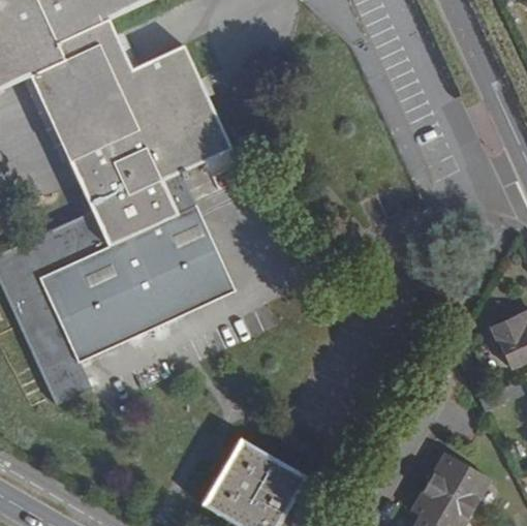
[(0,283),(55,407),(95,389),(84,359),(234,289),(181,173),(229,149),(182,43),(130,67),(121,45),(109,16),(142,0),(0,0),(0,89),(31,76),(91,214),(0,254),(0,283)]
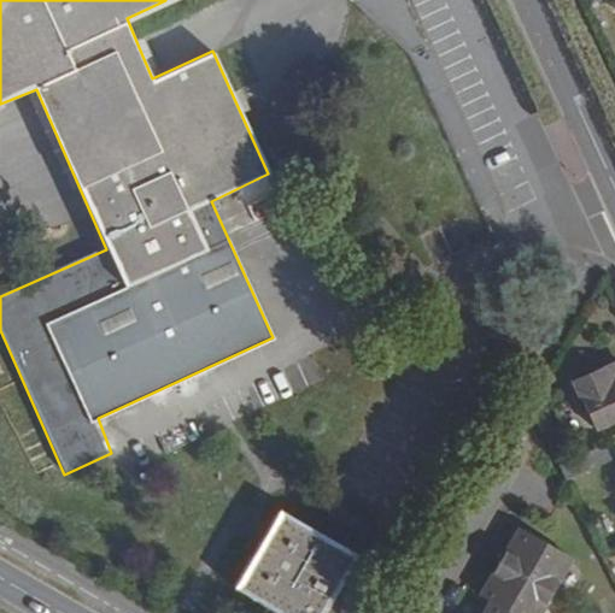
[(614,412),(614,352),(569,373),(592,424),(614,412)]
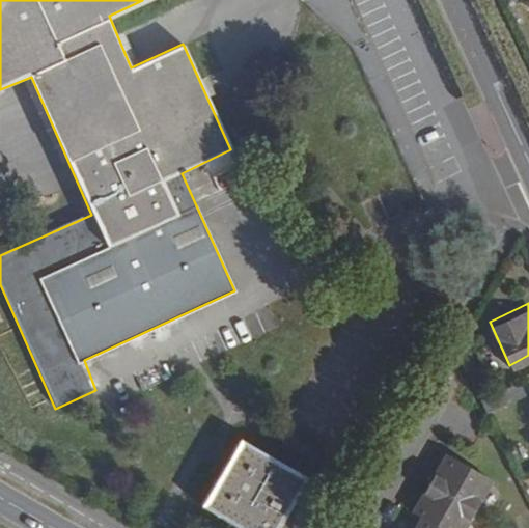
[(240,527),(280,527),(308,477),(240,440),(202,507),(240,527)]
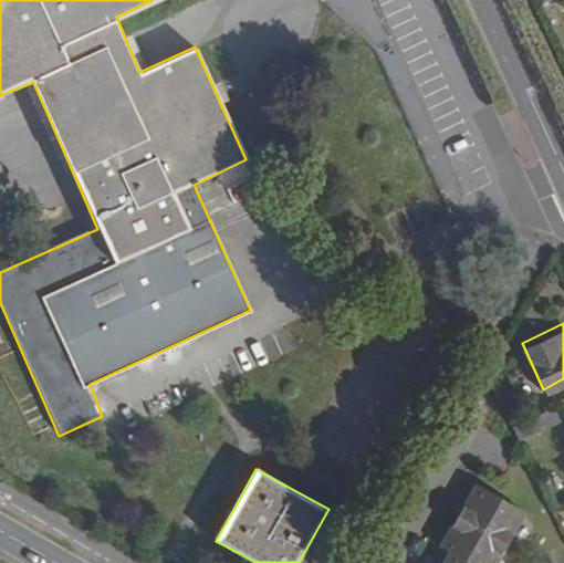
[(466,519),(517,546),(532,521),(482,490),(466,519)]
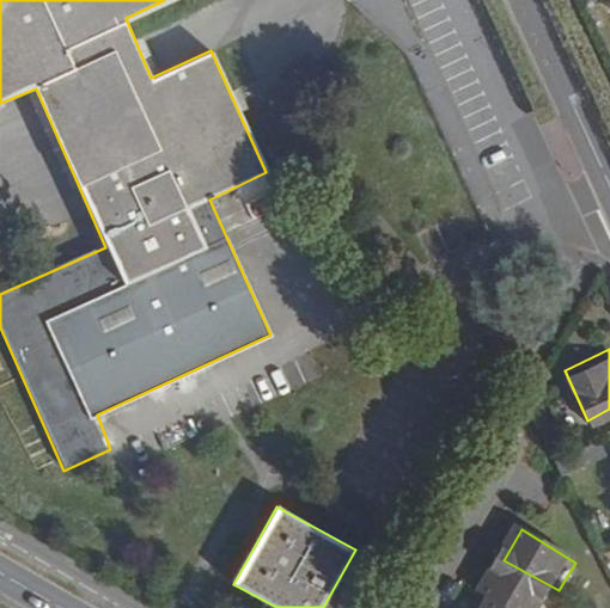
[(511,607),(547,607),(559,590),(504,560),(485,593),(496,600),(511,607)]
